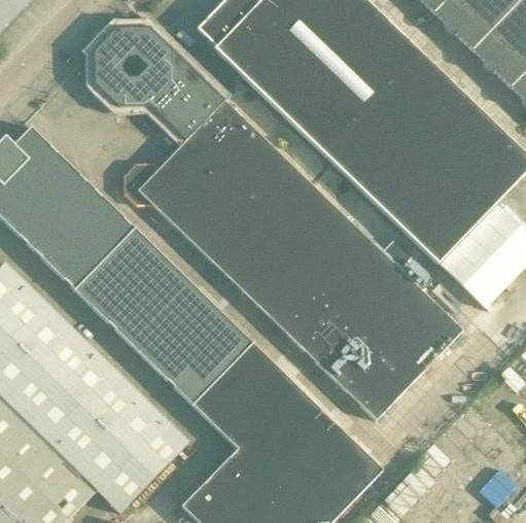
[(0,0),(0,30),(29,0),(0,0)]
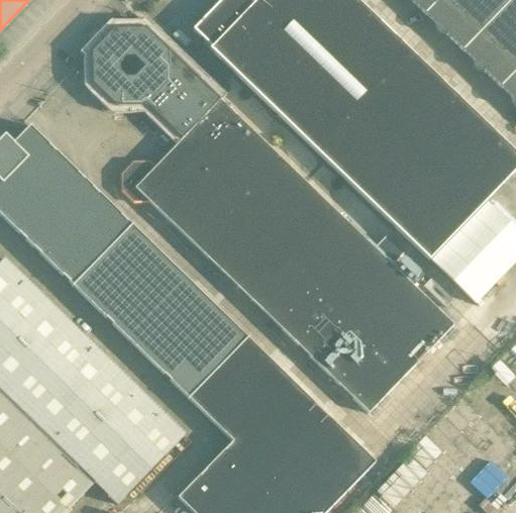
[(219,0),(193,28),(211,45),(210,46),(429,258),(515,168),(515,150),(359,0),(255,0),(254,1),(253,0),(219,0)]
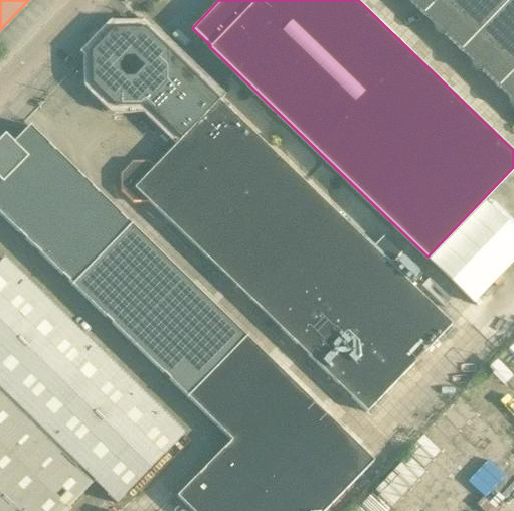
[(411,0),(422,11),(433,0),(411,0)]
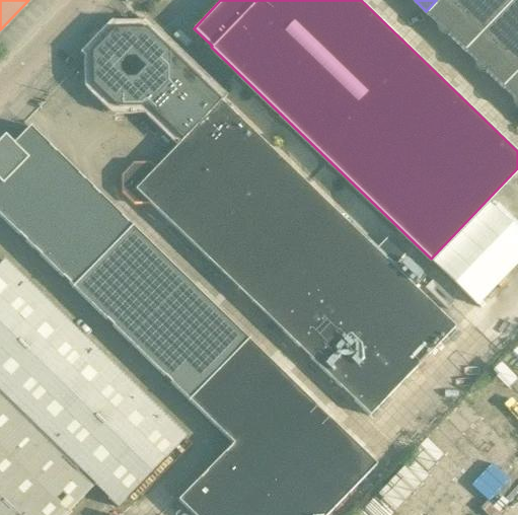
[(436,0),(426,11),(464,48),(510,0),(436,0)]
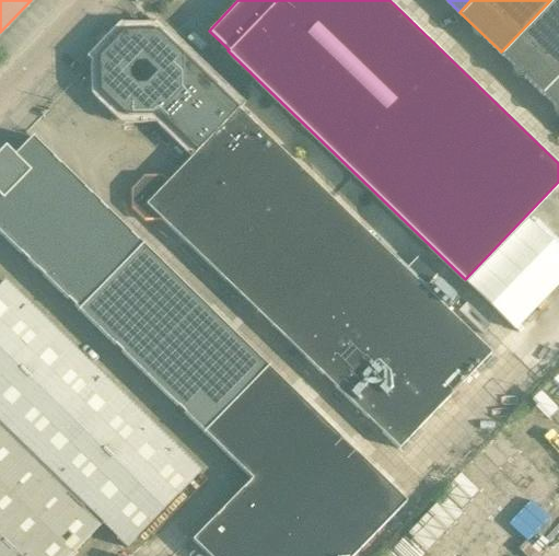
[(550,0),(501,51),(543,91),(558,73),(558,0),(550,0)]
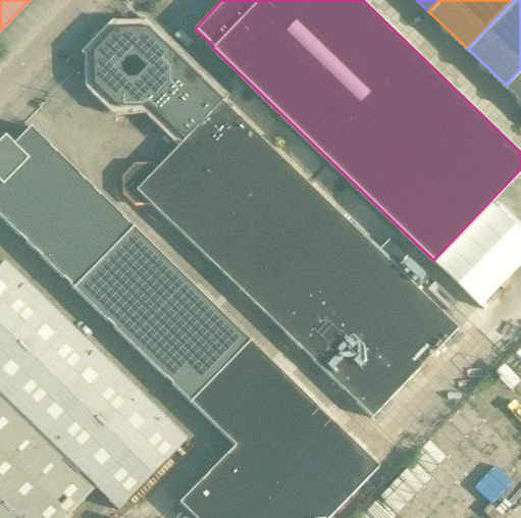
[(115,27),(92,50),(92,83),(116,106),(150,105),(186,141),(222,103),(223,102),(147,26),(115,27)]
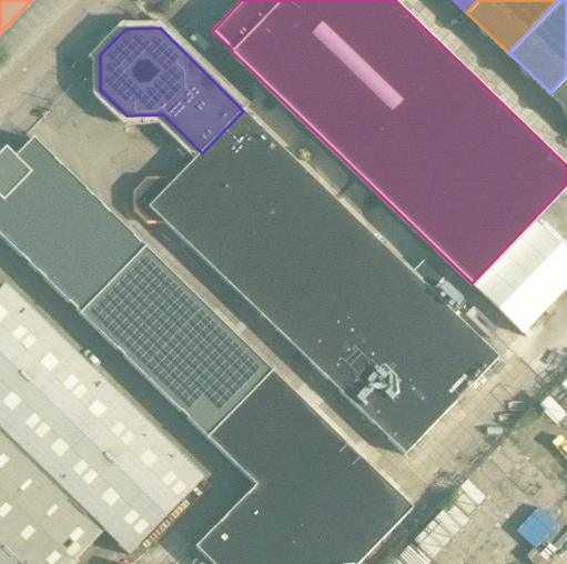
[(566,74),(550,92),(566,109),(566,74)]
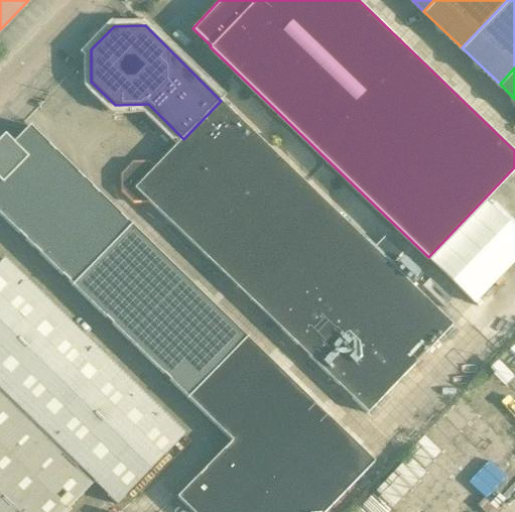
[(220,102),(183,139),(157,167),(150,159),(133,160),(121,172),(121,188),(133,201),(153,200),(368,407),(449,323),(220,102)]
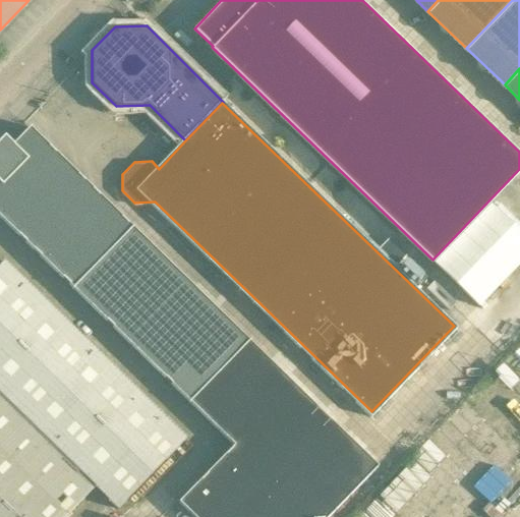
[(0,214),(235,443),(179,500),(196,516),(326,516),(378,464),(31,125),(25,130),(10,147),(8,144),(0,152),(0,214)]
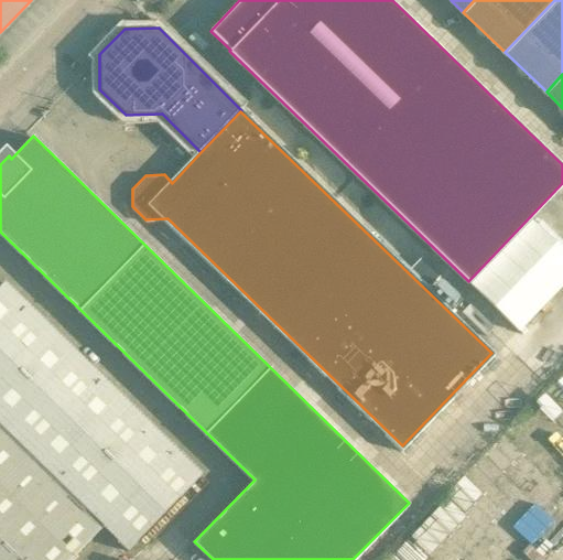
[(0,559),(68,559),(104,524),(128,548),(203,472),(6,280),(2,283),(0,281),(0,559)]
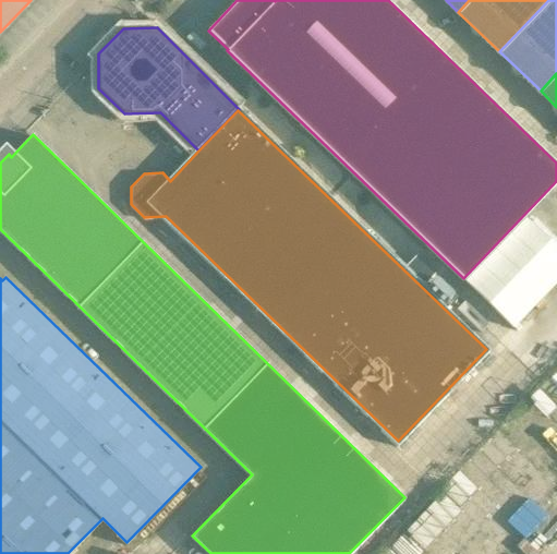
[(556,369),(406,524),(437,553),(452,553),(455,552),(456,553),(488,553),(556,484),(556,369)]
